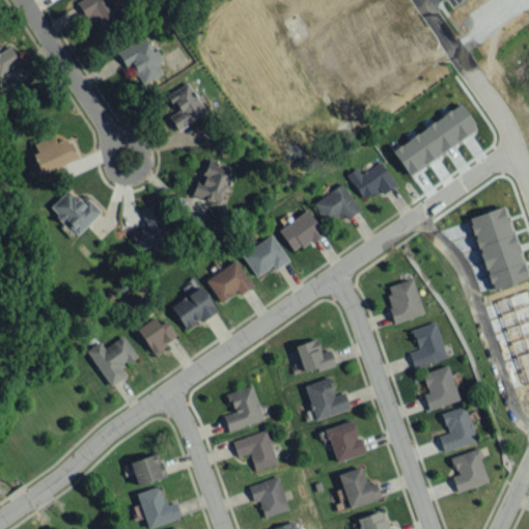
[(101,36),(129,19),(117,0),(83,0),(80,2),(101,36)]
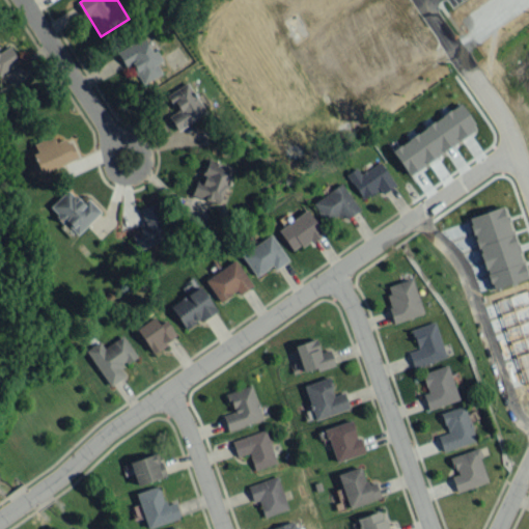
[(164,75),(159,65),(164,62),(158,51),(154,54),(145,39),(118,54),(127,68),(133,64),(144,85),(164,75)]
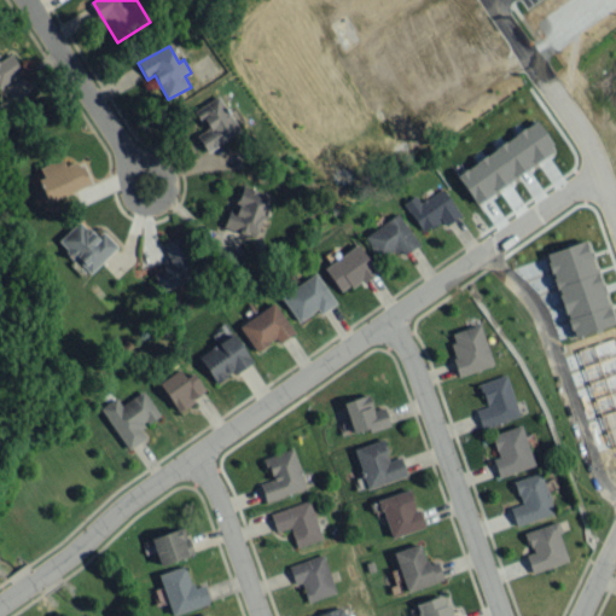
[(0,87),(24,74),(13,56),(3,62),(0,58),(0,87)]
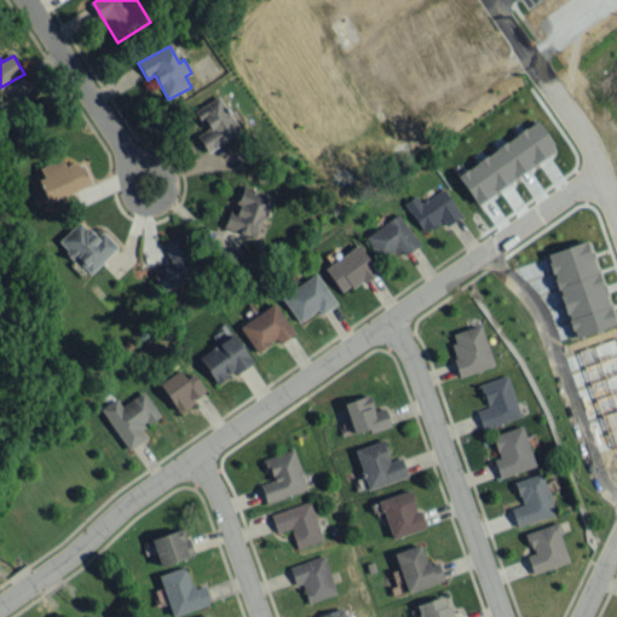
[(208,154),(242,133),(220,98),(197,113),(208,131),(199,138),(208,154)]
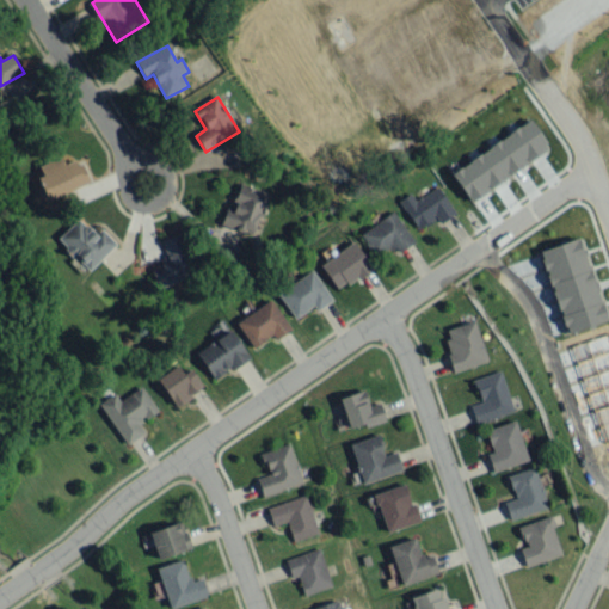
[(451,173),(471,202),(552,151),(534,122),(451,173)]
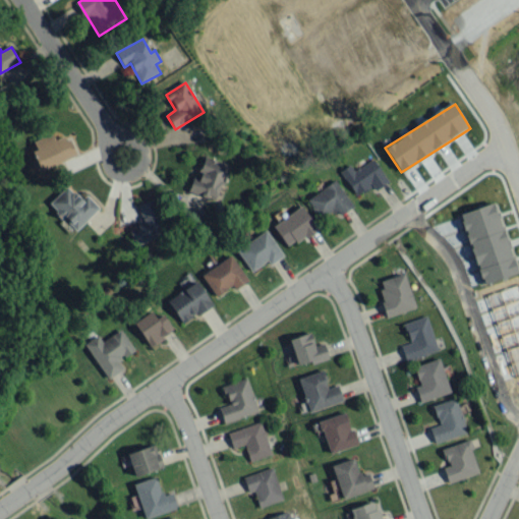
[(43,171),(78,158),(70,136),(56,141),(54,135),(33,142),(43,171)]
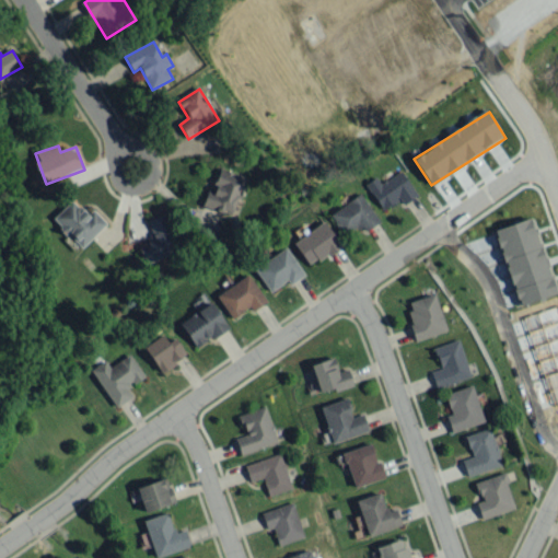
[(204,207),(233,217),(246,178),(222,170),(214,193),(209,190),(204,207)]
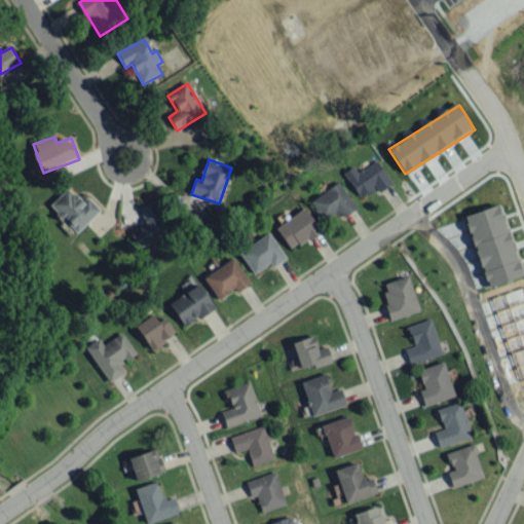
[(359,198),(378,189),(380,193),(393,186),(380,162),(359,173),(356,167),(345,173),(359,198)]
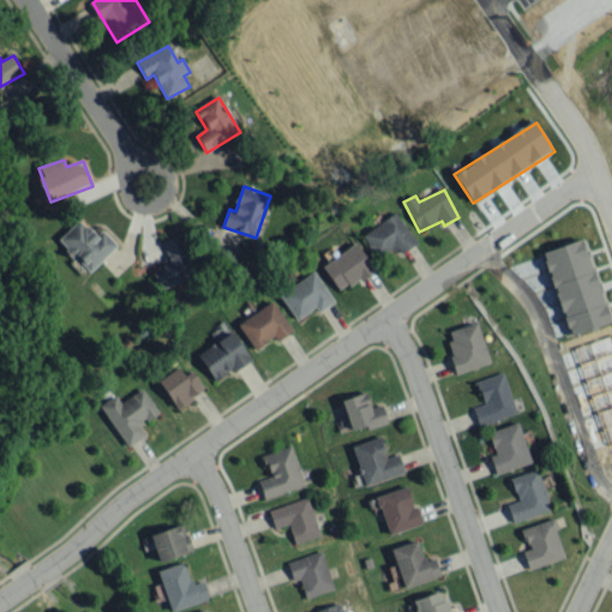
[(364,234),(377,261),(399,249),(402,255),(417,246),(400,215),(364,234)]
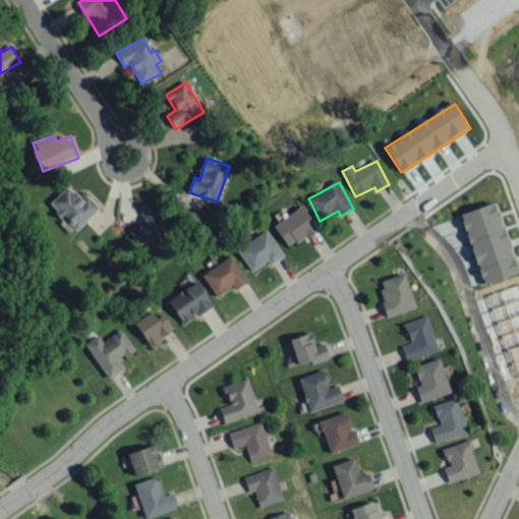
[(88,196),(82,202),(69,187),(51,205),(76,232),(101,210),(88,196)]
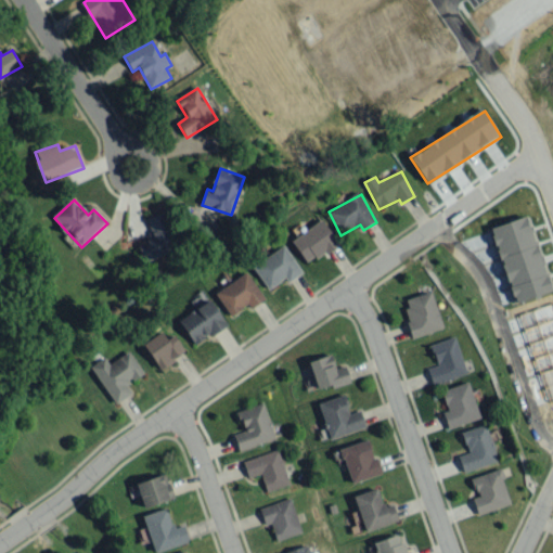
[(146,220),(155,239),(138,246),(145,264),(180,249),(164,213),(146,220)]
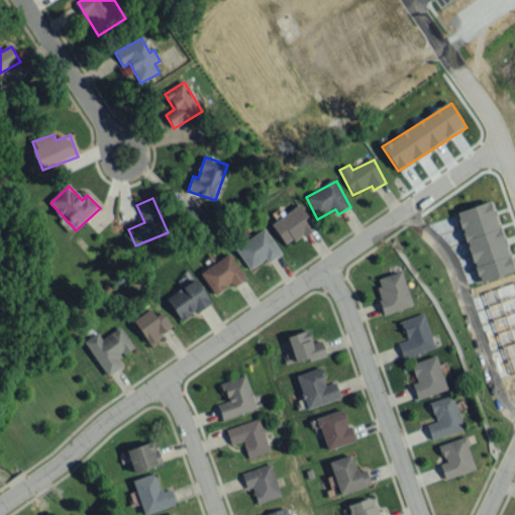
[(458,215),(496,203),(514,261),(514,274),(482,285),(458,215)]
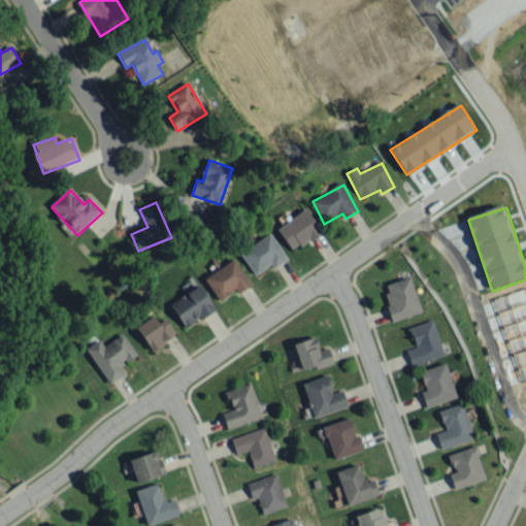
[(294,253),(323,232),(306,209),(278,230),(294,253)]
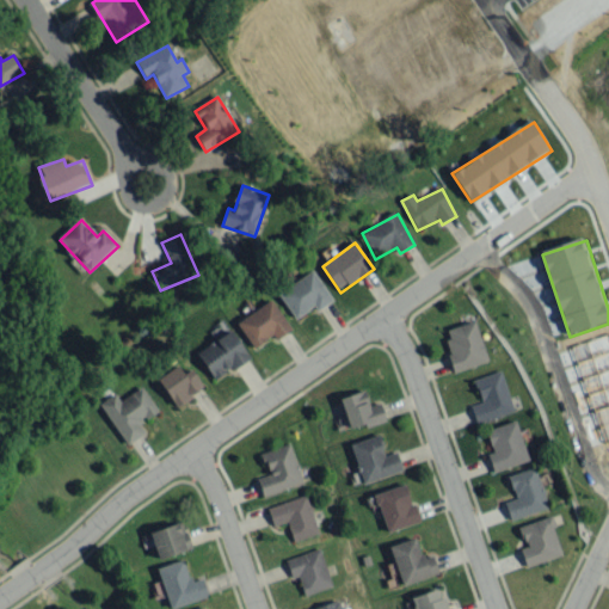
[(280,294),(296,320),(315,307),(319,312),(334,302),(315,271),(280,294)]
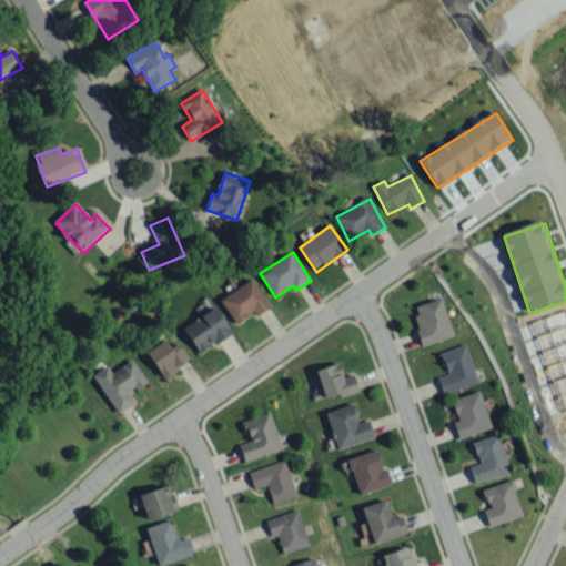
[(272,307),(253,280),(221,301),(238,325),(255,313),(258,316),(272,307)]
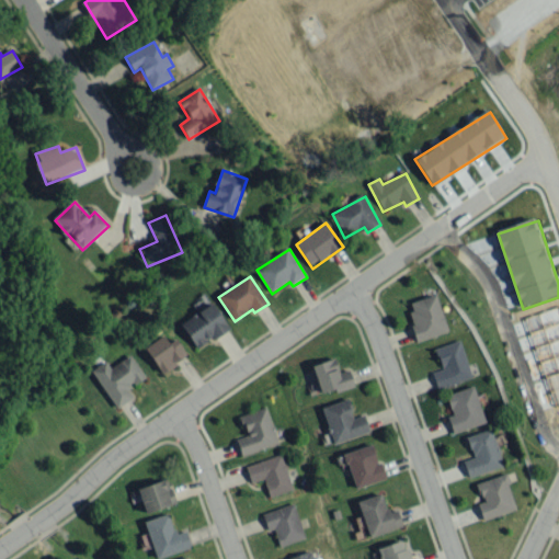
[(409,303),(411,310),(407,312),(411,324),(408,327),(413,343),(446,331),(433,295),(409,303)]
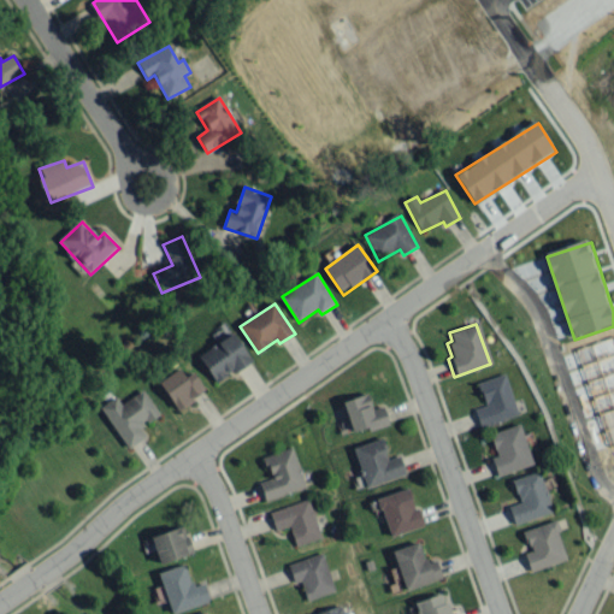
[(253,361),(234,334),(200,358),(218,385),(253,361)]
